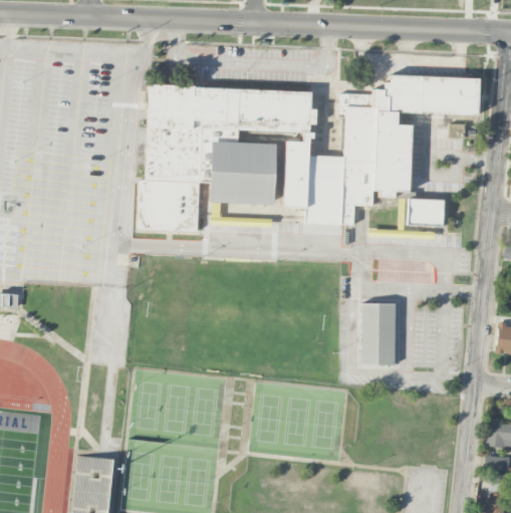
[(306,207),(282,206),(285,143),(302,143),(303,133),(202,129),(198,231),(145,229),(151,84),(312,91),(309,155),(344,157),(346,114),(340,114),(341,93),(372,95),(372,88),(385,88),(385,82),(390,82),(391,74),(481,77),(479,115),(400,112),(400,125),(414,125),(412,190),(394,189),(394,196),(379,196),(379,189),(374,189),(373,206),(355,205),(354,224),(306,222),(306,207)]
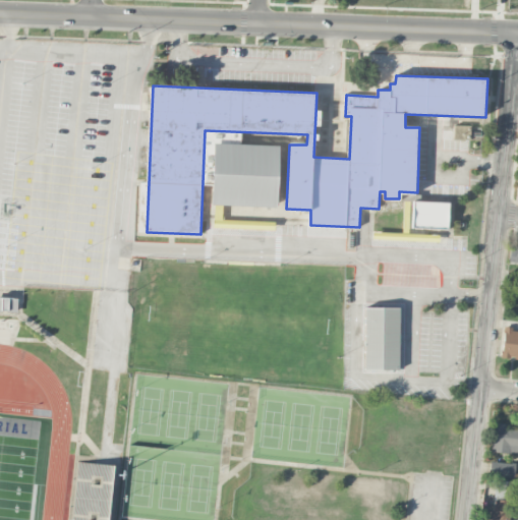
[(213,205),(215,142),(280,146),(278,207),(213,205)]
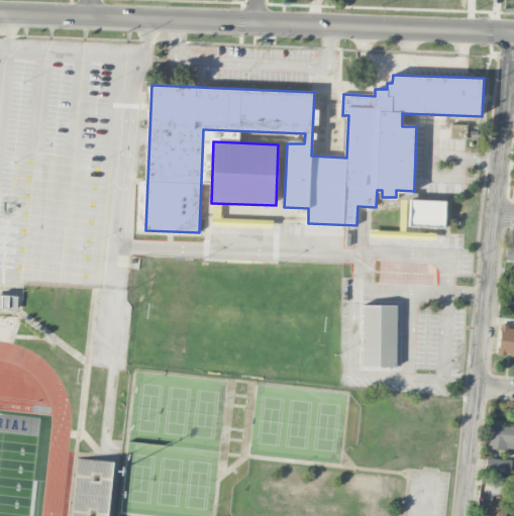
[(410,226),(411,200),(446,202),(445,228),(410,226)]
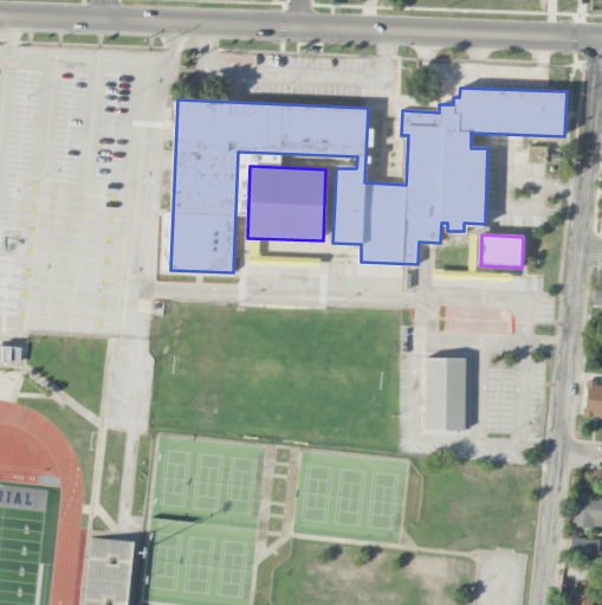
[(0,364),(23,365),(23,347),(0,347),(0,364)]
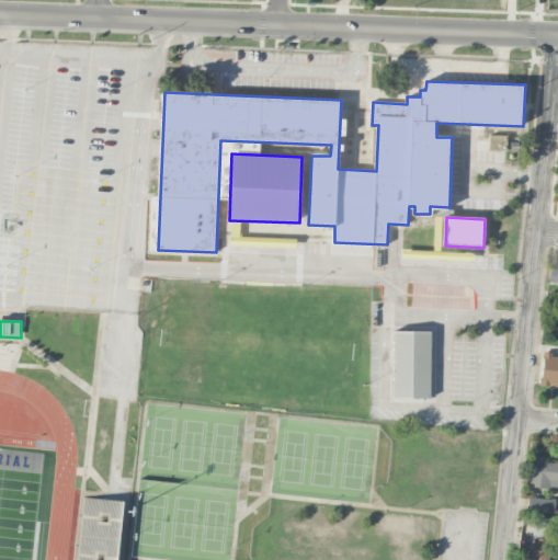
[(431,398),(395,398),(396,331),(432,331),(431,398)]
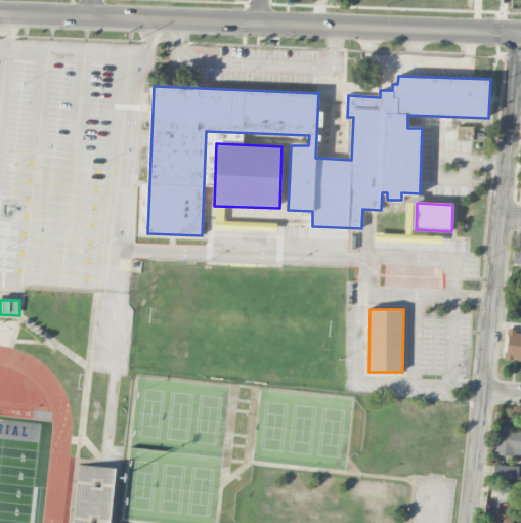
[(520,332),(508,332),(506,361),(520,361),(520,332)]
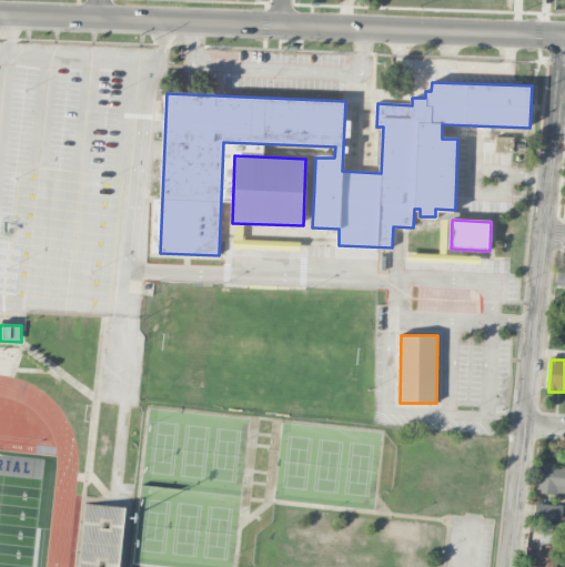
[(564,466),(541,465),(540,495),(564,496),(564,466)]
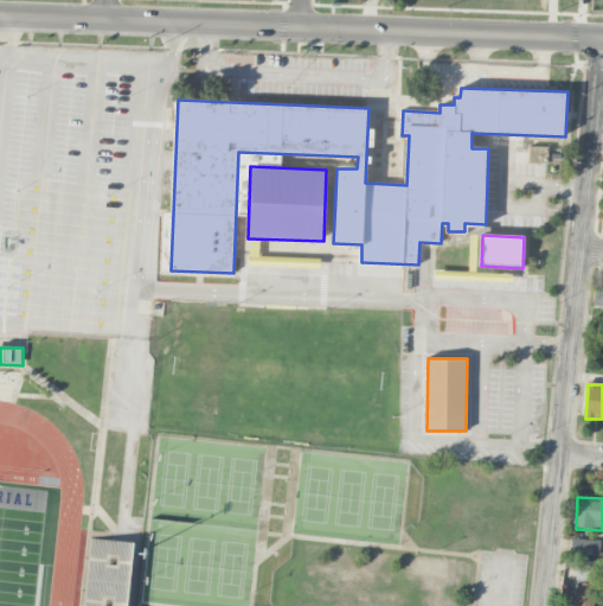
[(87,605),(95,538),(134,543),(127,605),(87,605)]
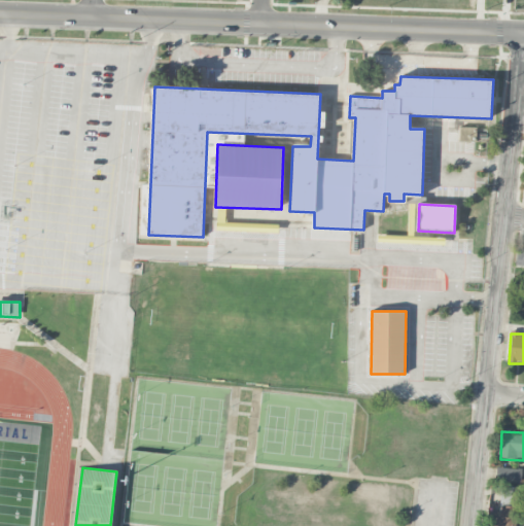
[(518,525),(519,509),(494,507),(493,525),(518,525)]
